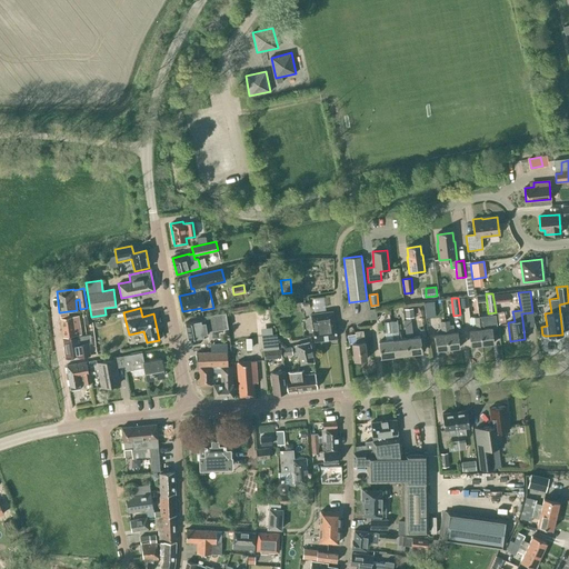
[(287,308),(278,309),(279,318),(288,317),(287,308)]
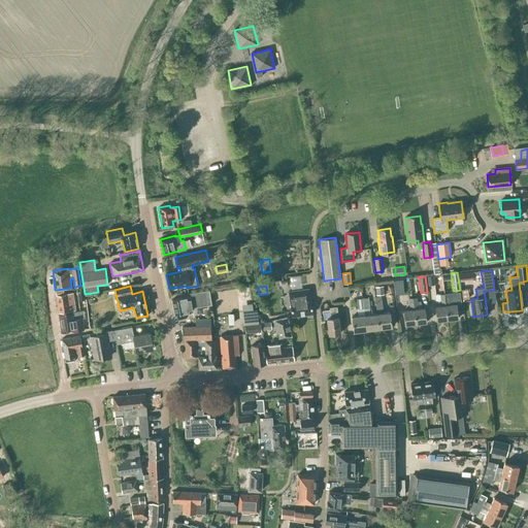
[(376,295),(384,294),(383,286),(375,287),(376,295)]
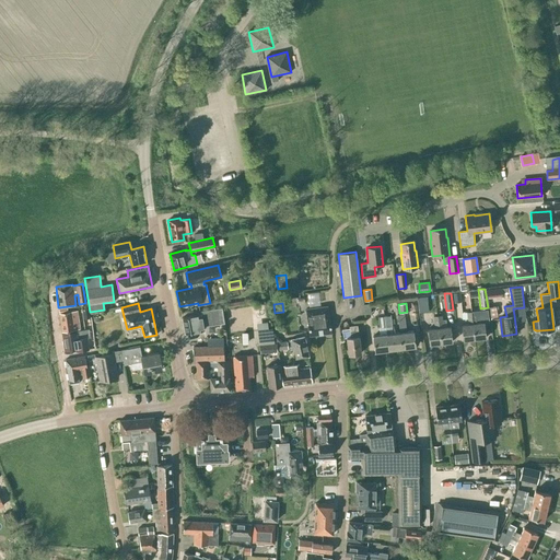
[(305,310),(310,336),(331,333),(327,306),(305,310)]
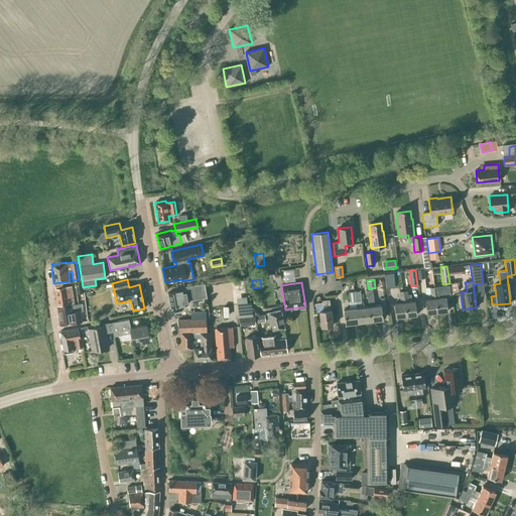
[(167,293),(170,307),(187,304),(186,299),(207,296),(205,283),(184,286),(185,289),(167,293)]
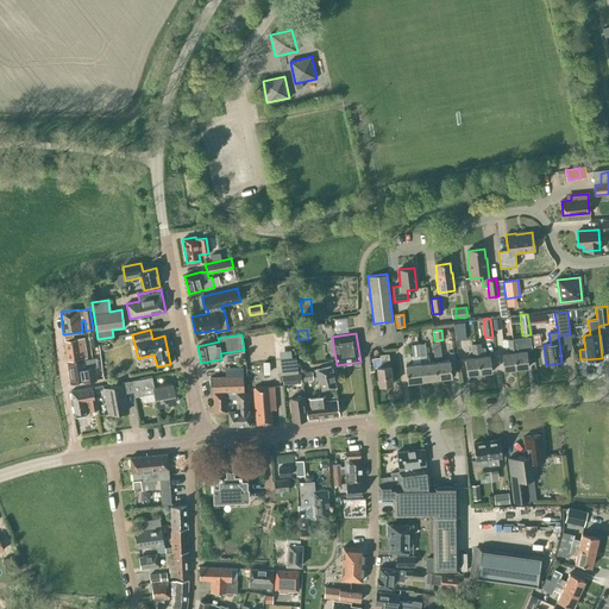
[(74,339),(64,340),(67,360),(87,358),(85,338),(74,339)]
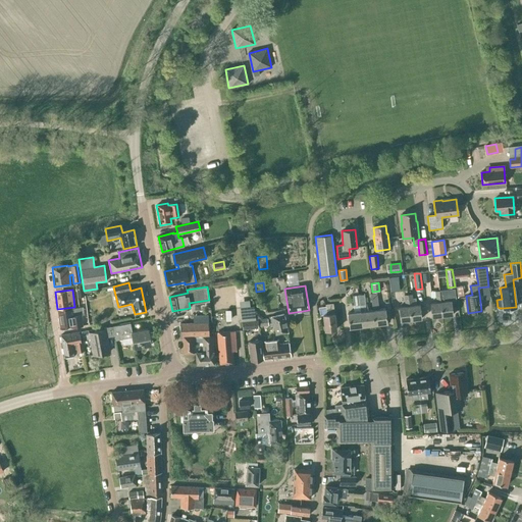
[(449,290),(439,291),(442,316),(453,315),(451,300),(451,301),(449,290)]
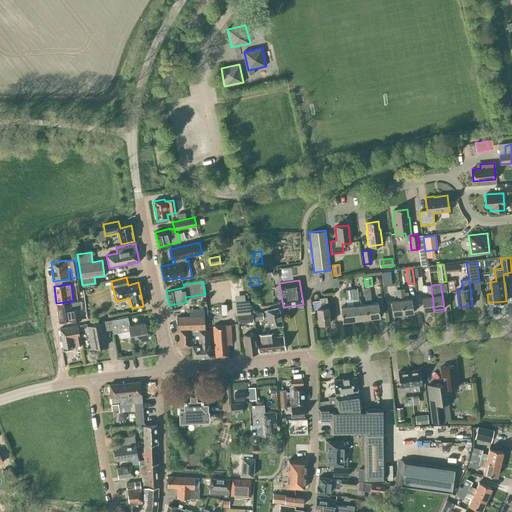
[(423,311),(434,310),(431,285),(427,285),(427,291),(428,296),(421,297),(423,311)]
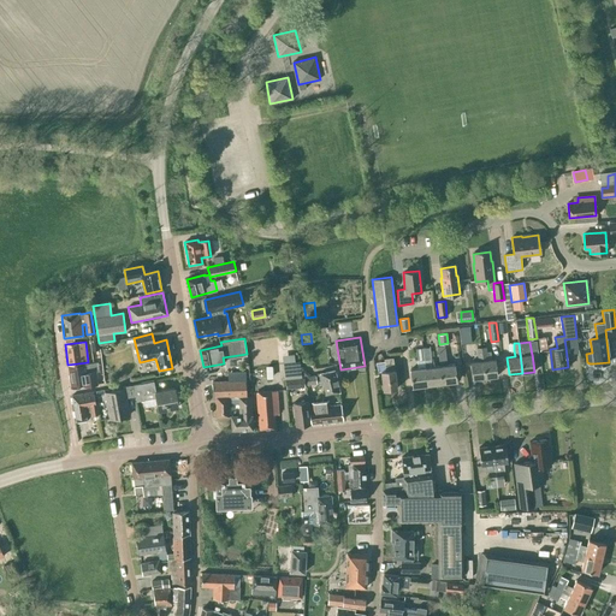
[(438,347),(440,366),(442,383),(457,381),(455,365),(448,365),(445,345),(438,347)]
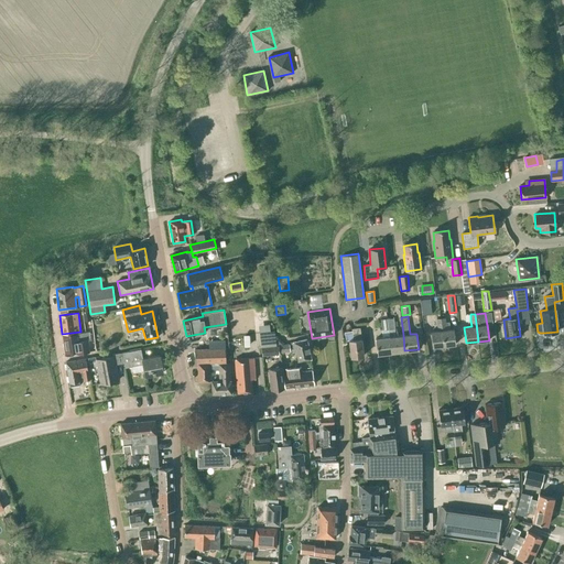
[(444,317),(441,318),(444,346),(455,344),(453,328),(449,329),(448,322),(445,323),(444,317)]
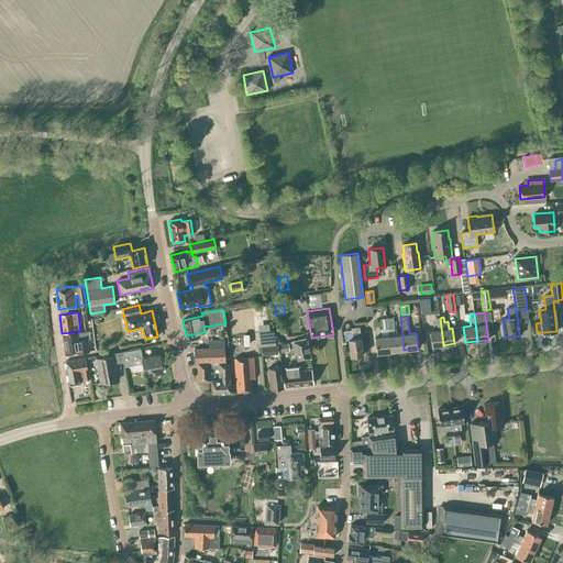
[(386,319),(387,330),(388,337),(390,352),(404,350),(403,334),(395,335),(393,318),(386,319)]
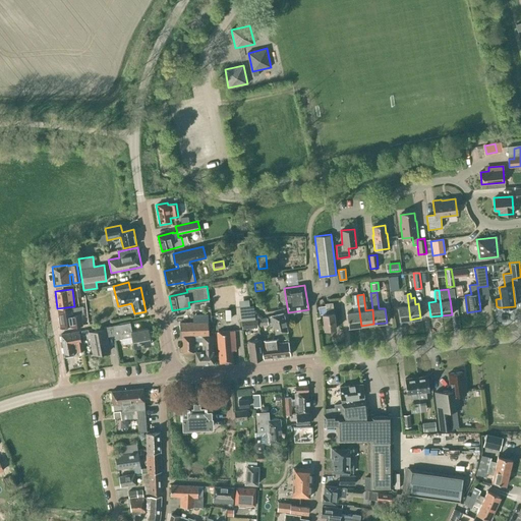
[(399,321),(410,320),(407,294),(403,294),(404,305),(398,306),(399,321)]
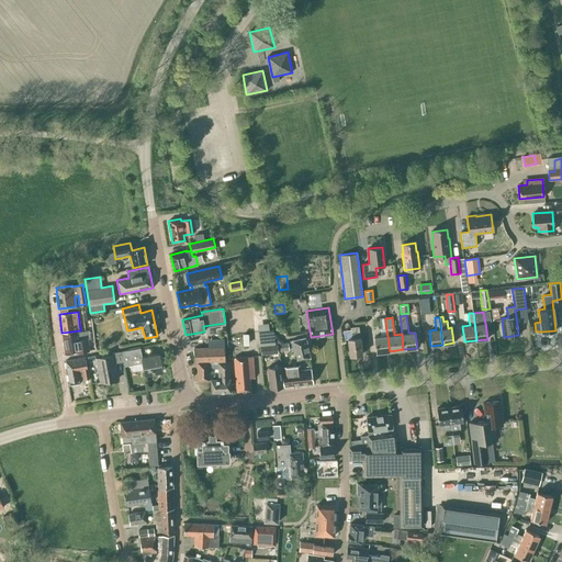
[(347,339),(349,356),(362,355),(358,326),(350,327),(352,338),(347,339)]
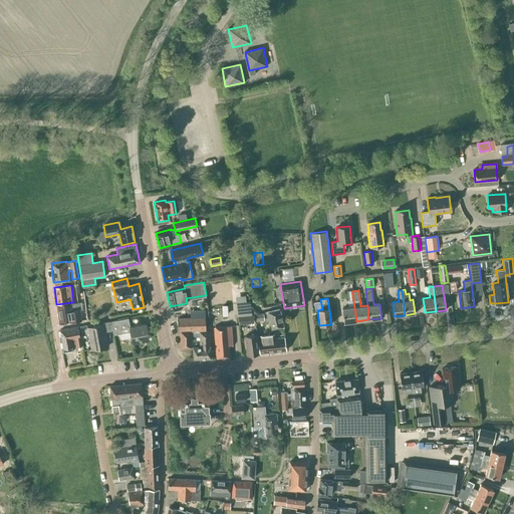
[(348,307),(342,308),(343,322),(356,321),(354,307),(353,301),(348,302),(348,307)]
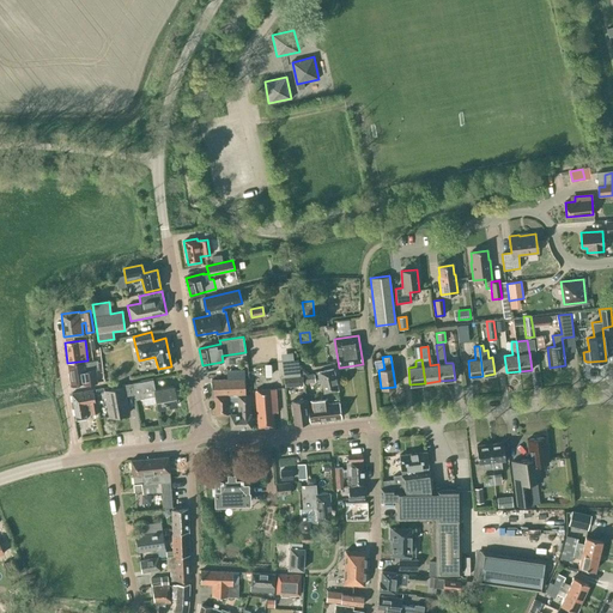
[(68,364),(71,383),(80,382),(82,386),(98,383),(96,370),(98,370),(97,360),(68,364)]
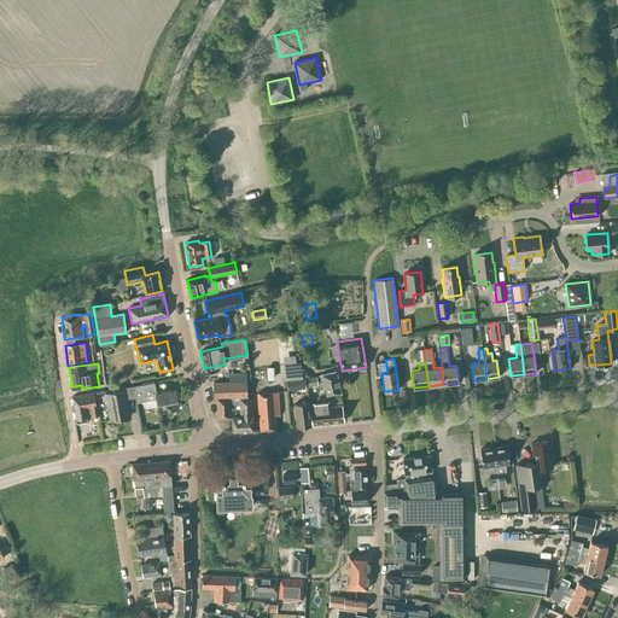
[(302,379),(301,363),(284,366),(286,380),(302,379)]
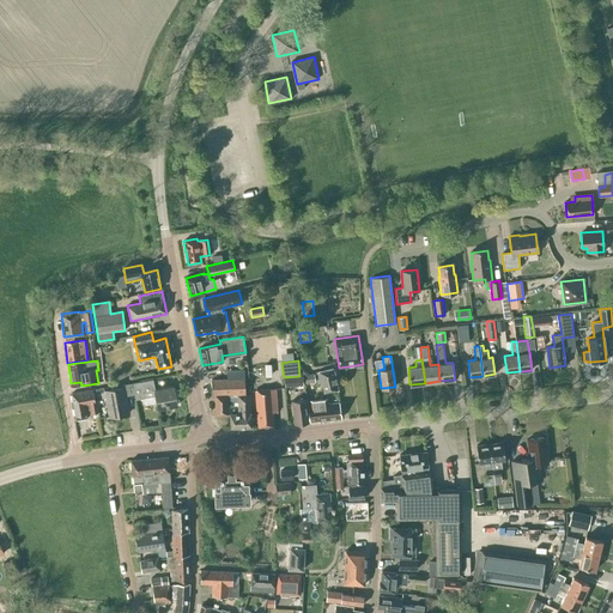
[(322,383),(325,394),(339,390),(333,369),(315,374),(317,384),(322,383)]
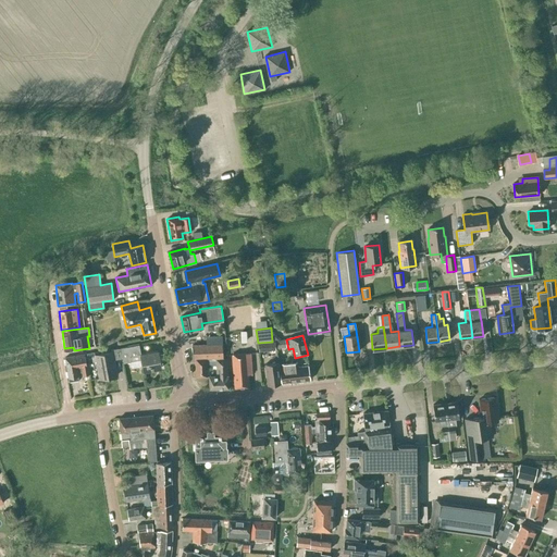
[(275,341),(276,348),(286,347),(285,339),(275,341)]
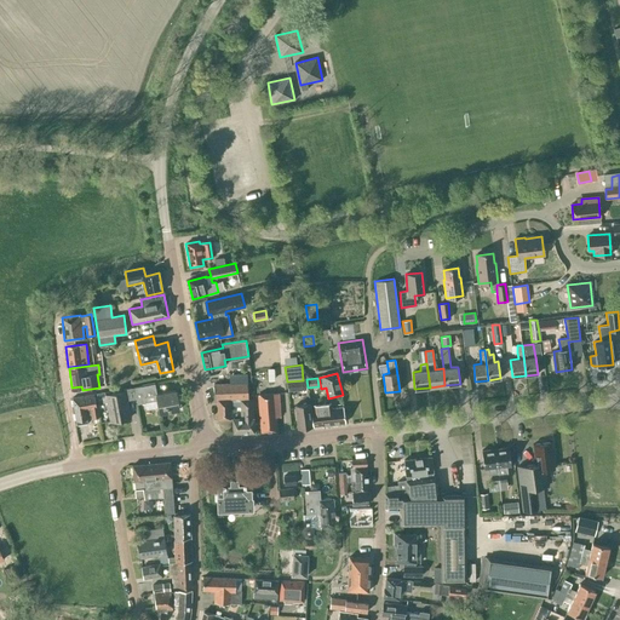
[(287,383),(288,391),(306,390),(305,380),(287,383)]
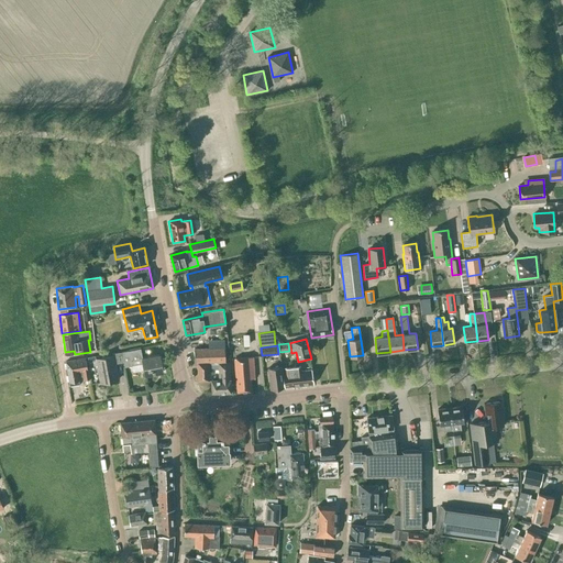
[(208,349),(195,349),(195,363),(197,363),(208,363),(219,362),(224,362),(224,348),(208,349)]
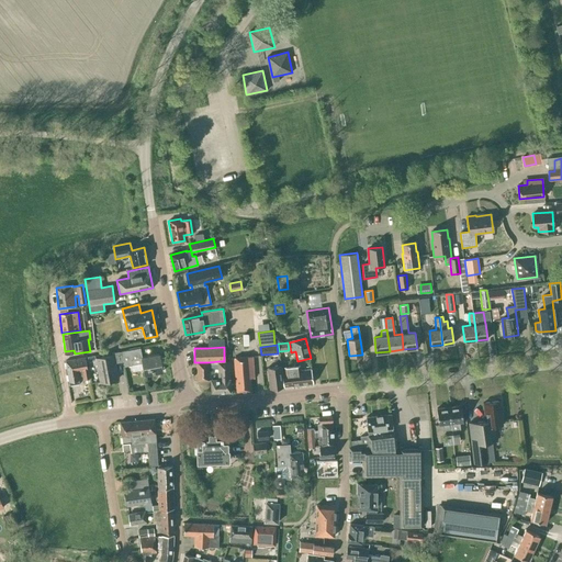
[(121,351),(123,361),(124,367),(131,366),(143,363),(144,374),(163,371),(159,353),(142,357),(141,348),(128,350),(121,351)]
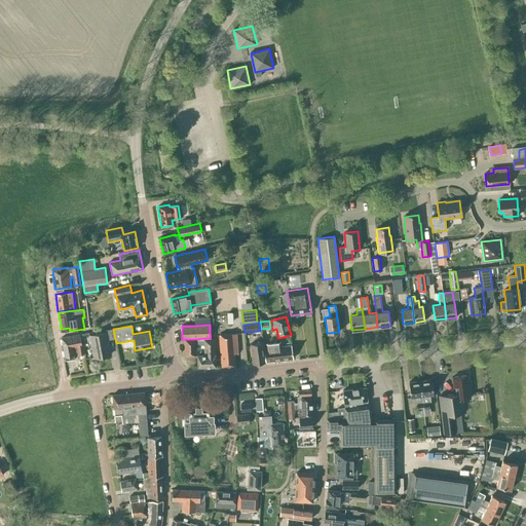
[(107,340),(115,338),(113,329),(105,331),(106,333),(90,335),(95,358),(110,355),(107,340)]
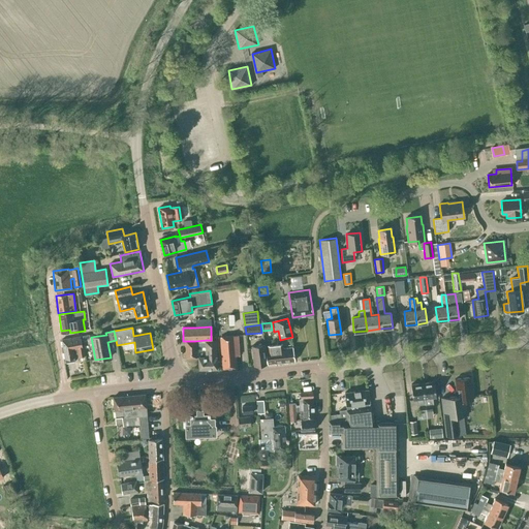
[(222,369),(237,368),(236,355),(240,355),(238,336),(220,337),(221,350),(222,369)]
